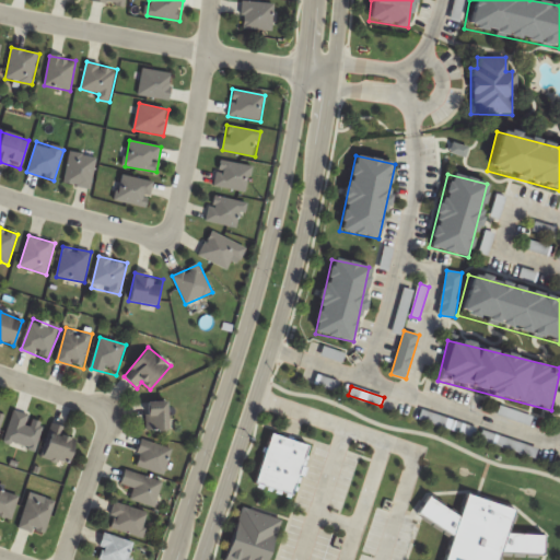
[(146,403),(146,430),(167,430),(167,403),(146,403)]
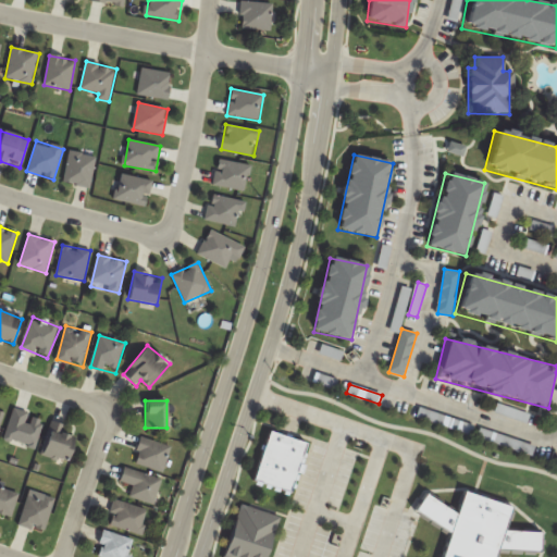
[(44,419),(14,409),(4,438),(35,448),(44,419)]
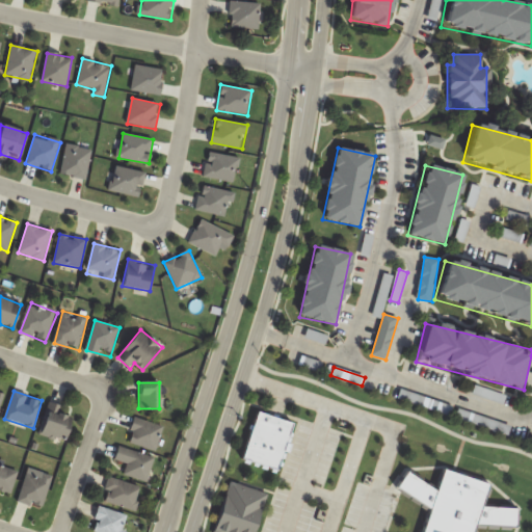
[(63,441),(73,409),(49,402),(40,433),(63,441)]
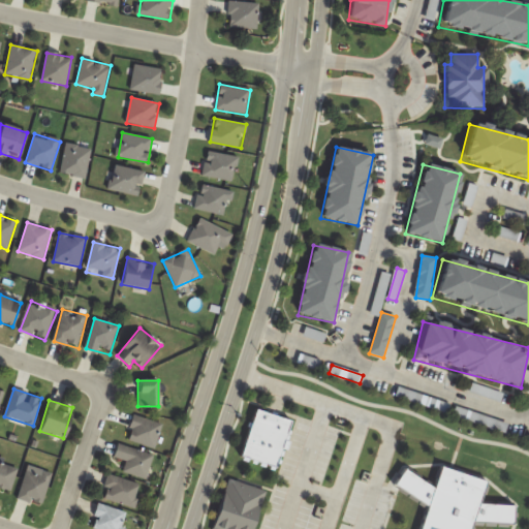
[(127,440),(156,447),(162,424),(132,416),(127,440)]
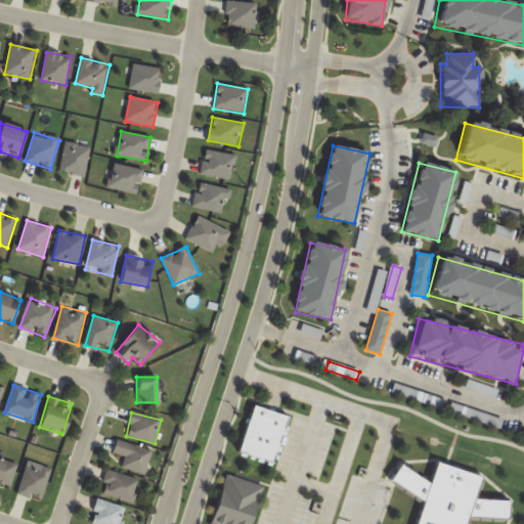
[(153,452),(118,439),(112,453),(125,459),(122,467),(144,475),(153,452)]
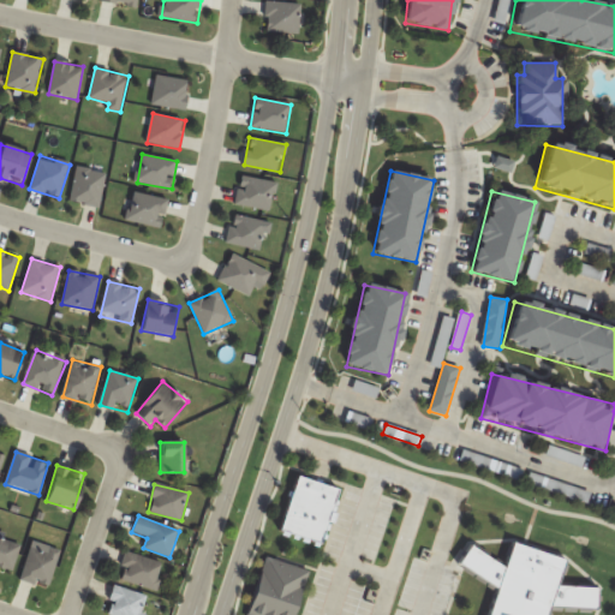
[(0,569),(12,573),(21,544),(0,538),(0,569)]
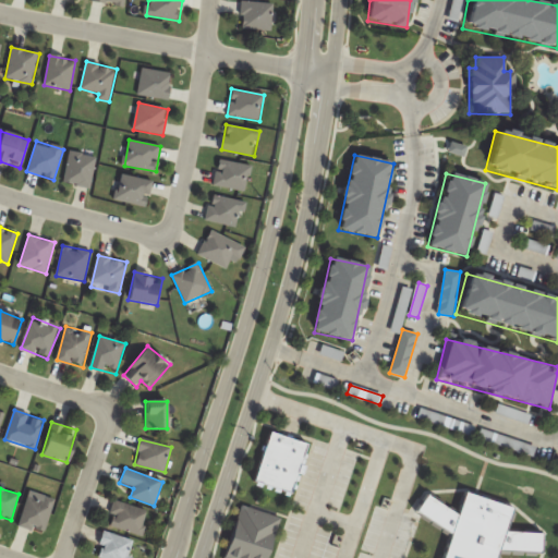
[(44,533),(56,500),(29,490),(19,524),(44,533)]
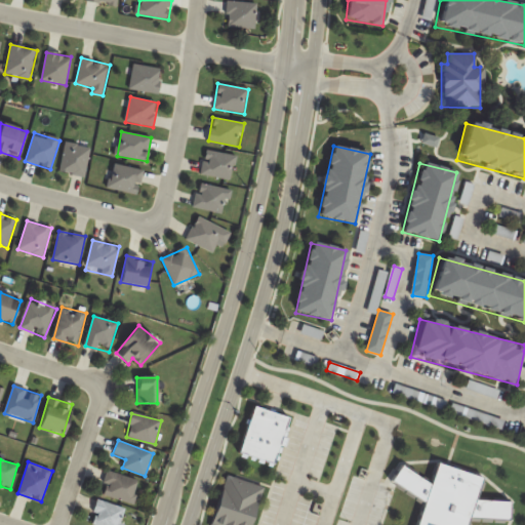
[(446,462),(493,480),(485,502),(519,503),(519,524),(478,521),(477,524),(426,524),(433,509),(401,482),(412,466),(439,486),(446,462)]
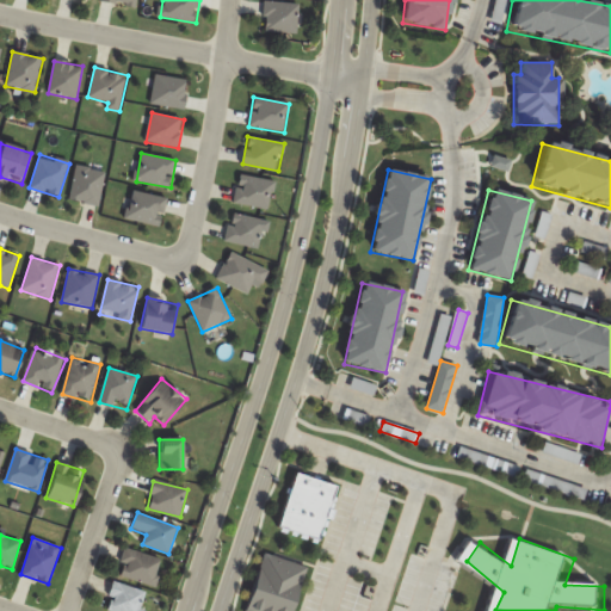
[(162,561),(127,548),(117,574),(154,587),(162,561)]
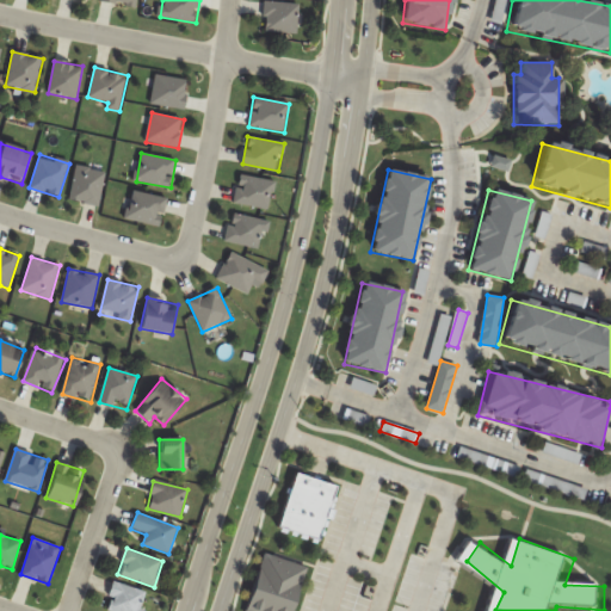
[(143,610),(150,597),(116,580),(104,606),(115,610),(143,610)]
